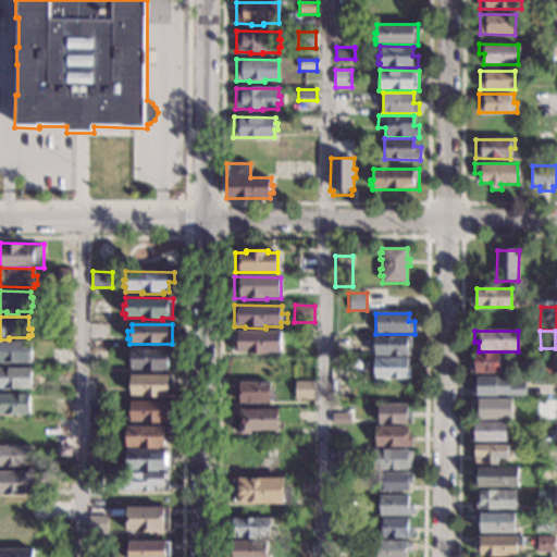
[(279,353),(268,353),(268,355),(247,355),(247,353),(234,353),(234,332),(280,333),(279,353)]
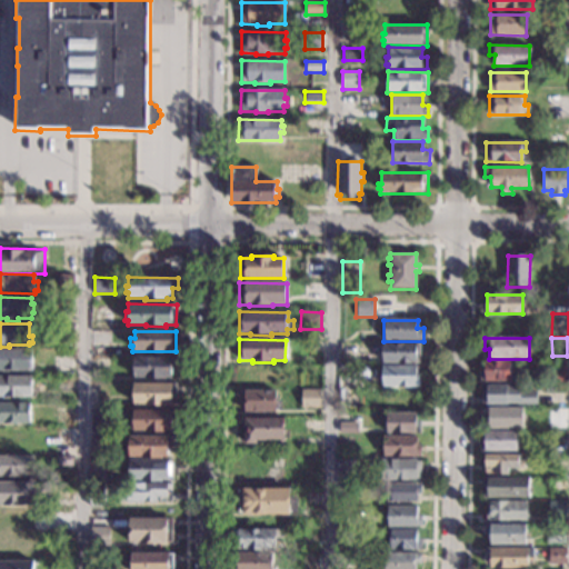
[(420,363),(381,363),(381,343),(421,343),(420,363)]
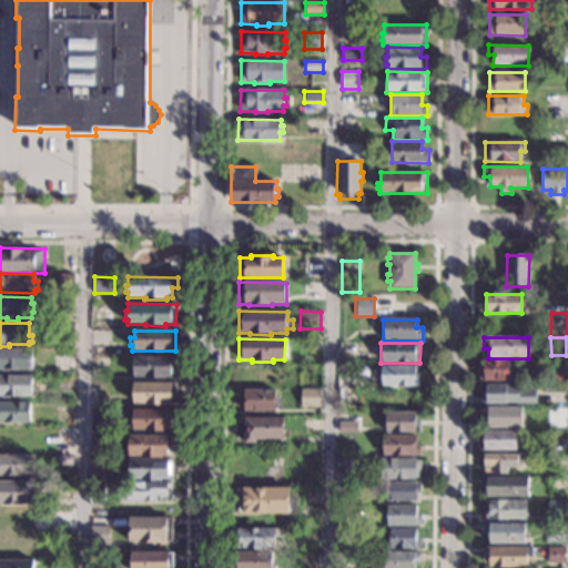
[(31,371),(9,371),(9,373),(0,373),(0,348),(31,348),(31,371)]
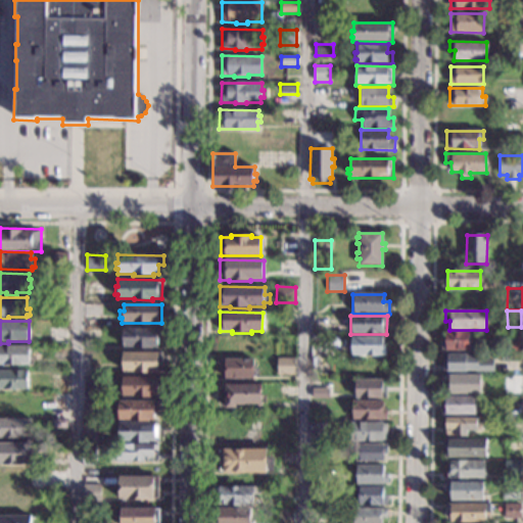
[(160,347),(123,346),(123,328),(161,329),(160,347)]
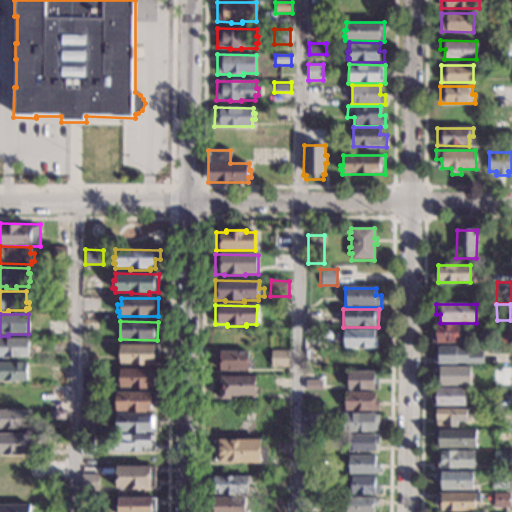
[(460,333),(461,333),(461,343),(432,342),(433,332),(436,332),(436,325),(460,325),(460,333)]
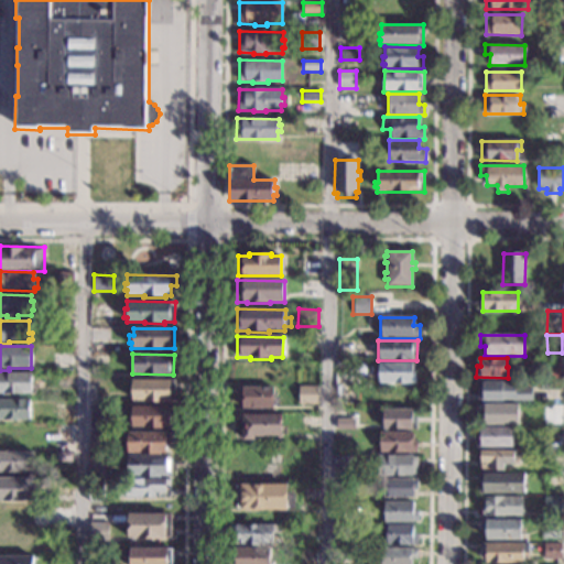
[(413,371),(415,371),(415,384),(378,383),(378,362),(413,362),(413,371)]
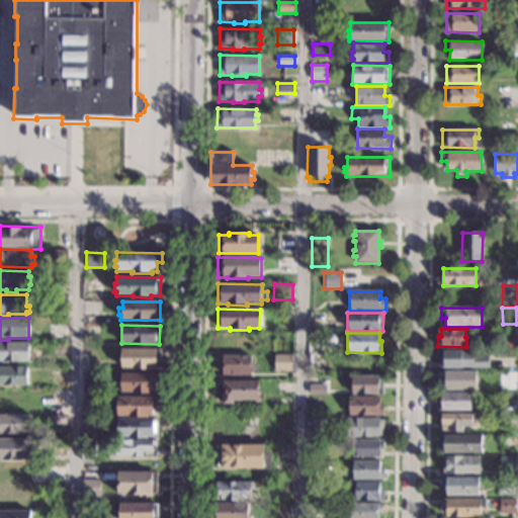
[(515,348),(499,348),(500,334),(515,334),(515,348)]
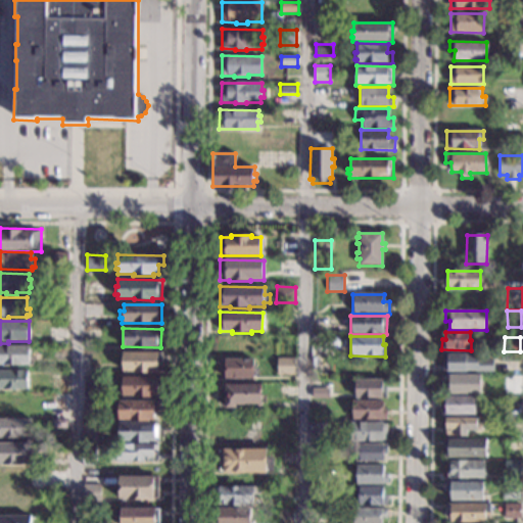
[(0,345),(29,346),(29,355),(33,355),(33,365),(8,365),(8,368),(0,368),(1,366),(0,366),(0,345)]
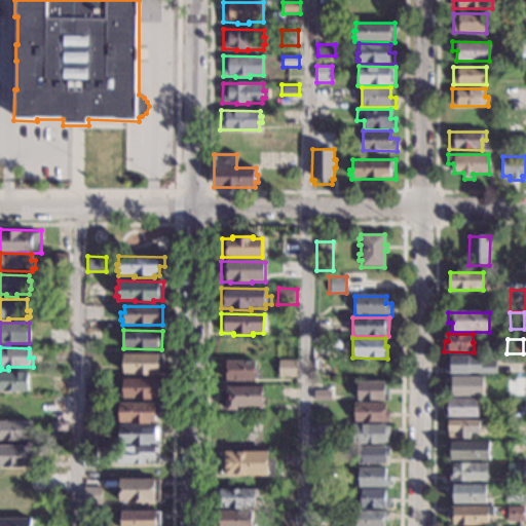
[(163,374),(120,373),(120,365),(123,365),(123,354),(163,355),(163,374)]
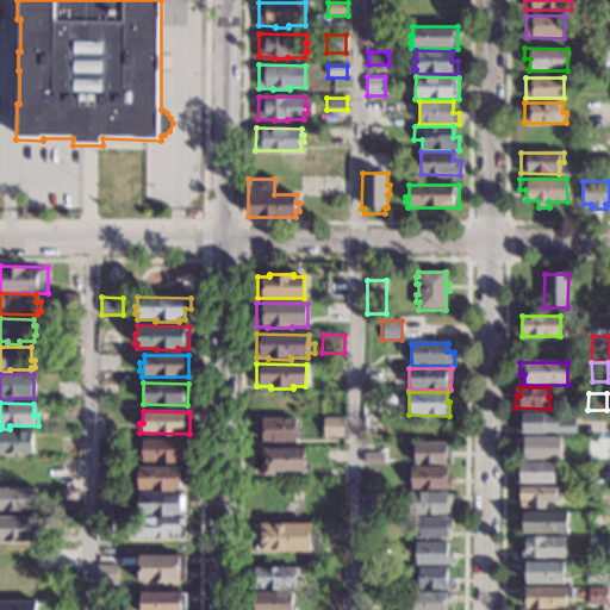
[(556,414),(556,417),(576,417),(574,431),(515,430),(515,412),(556,414)]
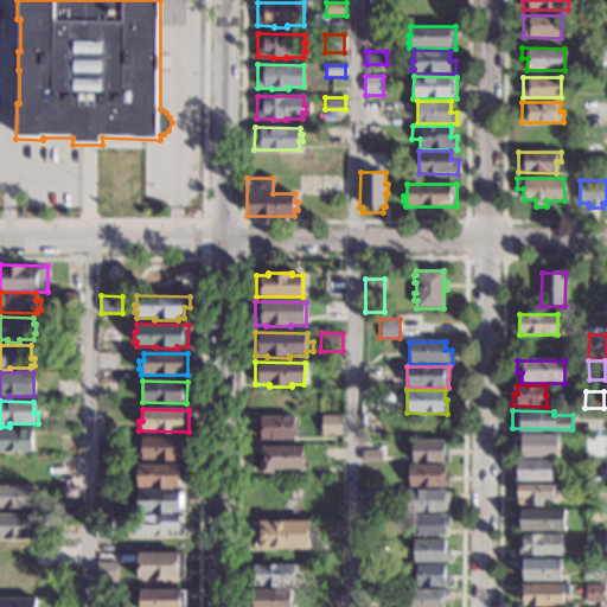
[(342,436),(321,436),(321,415),(342,415),(342,436)]
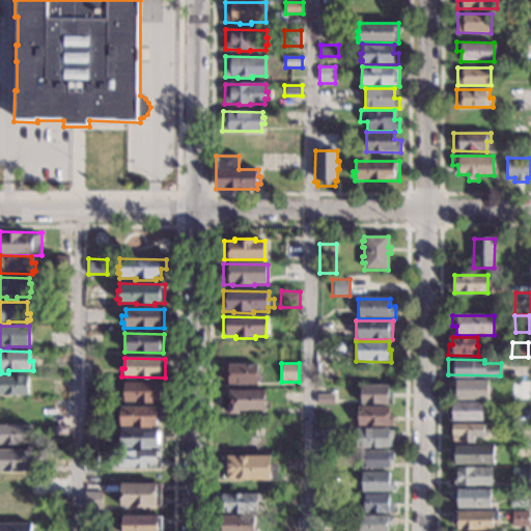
[(258,372),(263,372),(263,382),(258,382),(258,385),(227,384),(227,374),(221,374),(221,365),(258,366),(258,372)]
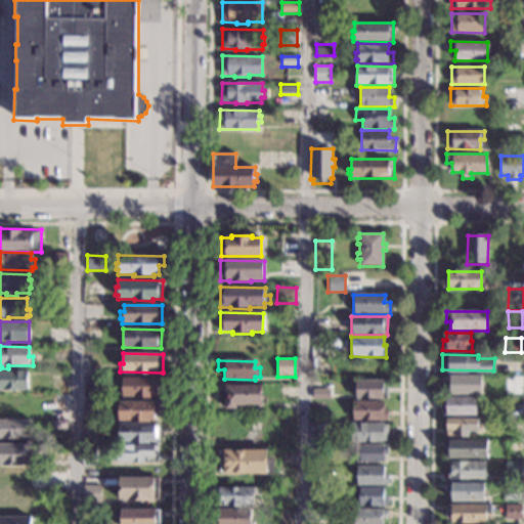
[(28,390),(15,390),(15,391),(8,391),(8,390),(0,390),(0,370),(28,370),(28,390)]
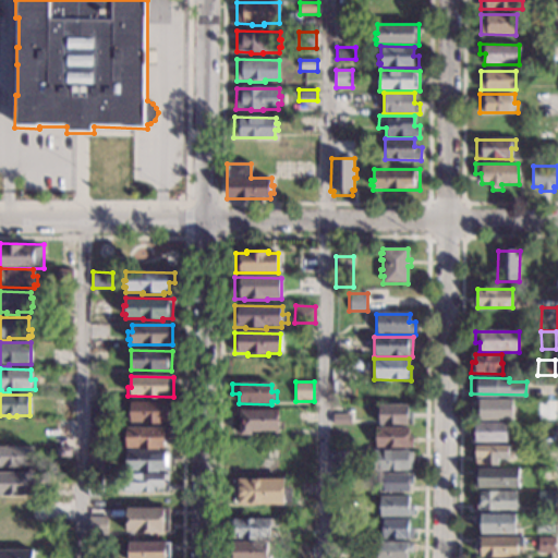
[(511,419),(476,417),(476,397),(511,398),(511,419)]
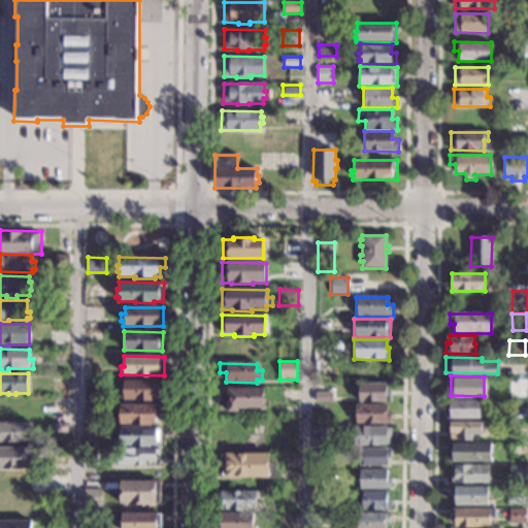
[(525,395),(509,395),(509,378),(526,378),(525,395)]
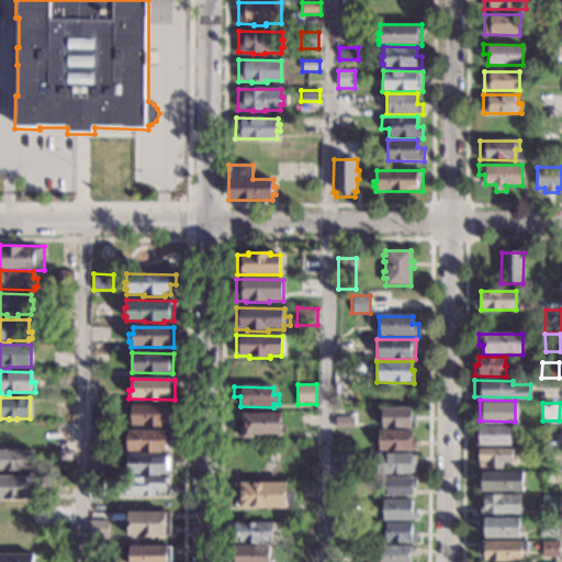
[(173,426),(165,426),(165,427),(144,427),(144,425),(127,425),(127,416),(131,416),(131,405),(173,405),(173,426)]
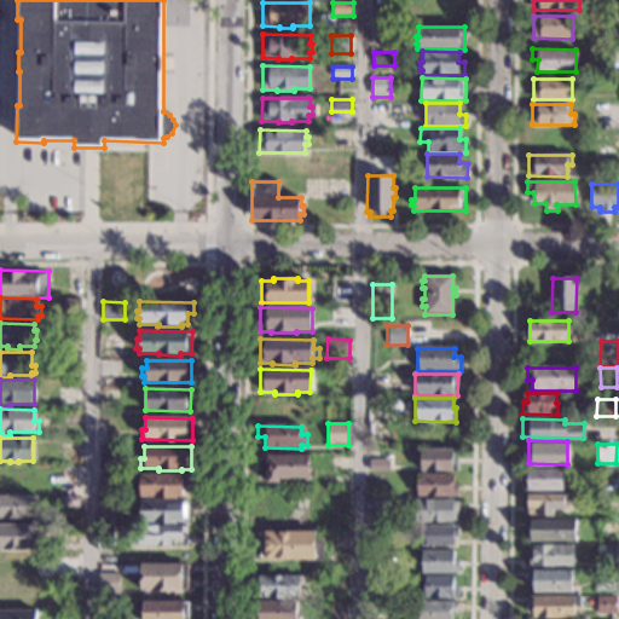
[(453,458),(457,458),(457,472),(420,472),(420,449),(455,449),(453,458)]
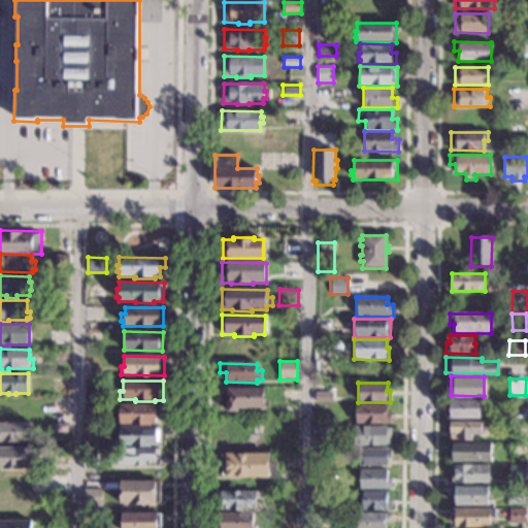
[(264,398),(269,398),(269,407),(236,406),(236,413),(227,413),(227,388),(264,388),(264,398)]
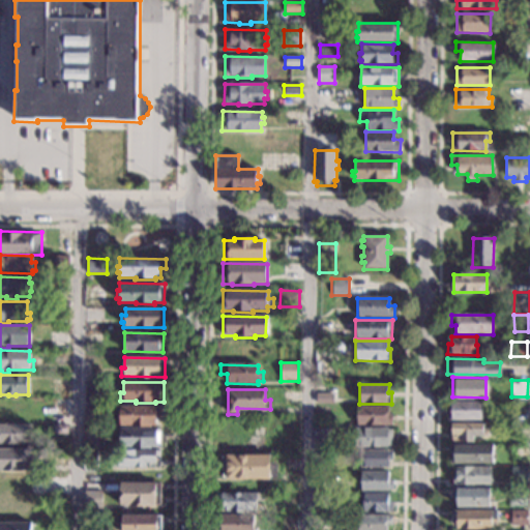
[(330,406),(316,405),(317,391),(331,391),(330,406)]
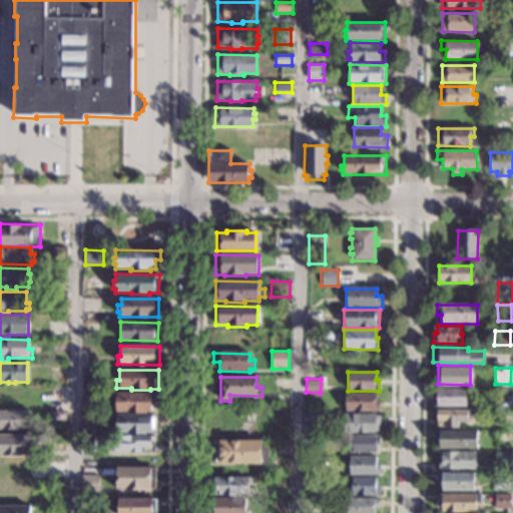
[(466,407),(433,407),(434,389),(466,390),(466,407)]
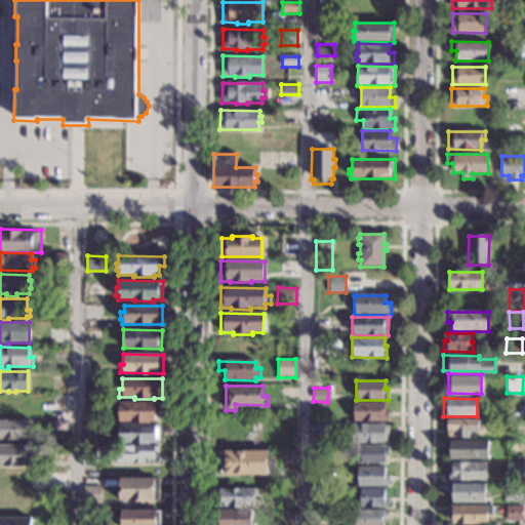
[(160,413),(157,413),(157,422),(151,422),(151,423),(131,423),(131,422),(117,422),(118,402),(160,403),(160,413)]
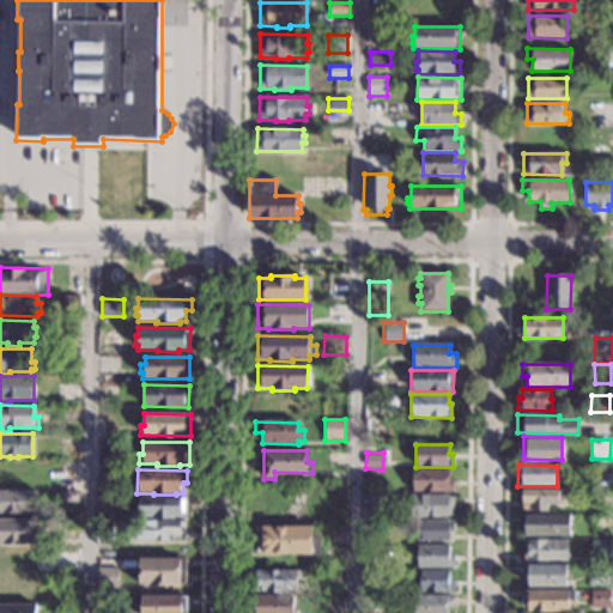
[(450,479),(454,479),(454,492),(412,492),(412,469),(450,469),(450,479)]
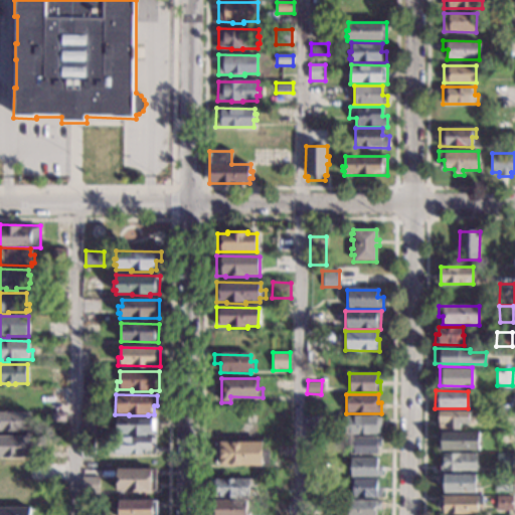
[(98,410),(82,410),(82,396),(98,396),(98,410)]
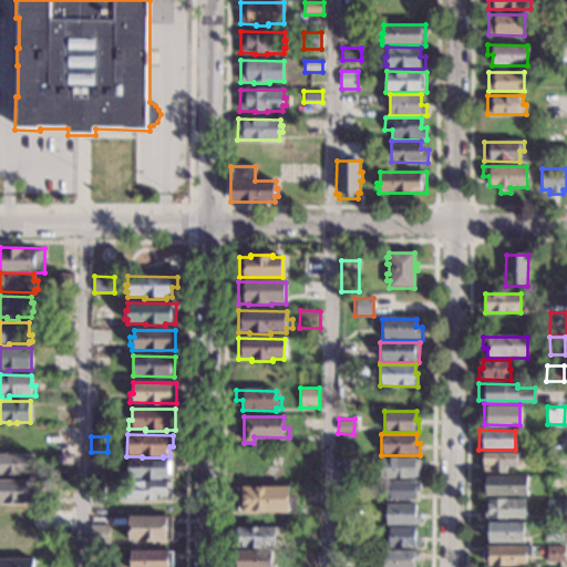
[(518,460),(522,460),(522,466),(506,466),(506,473),(483,473),(483,452),(518,453),(518,460)]
